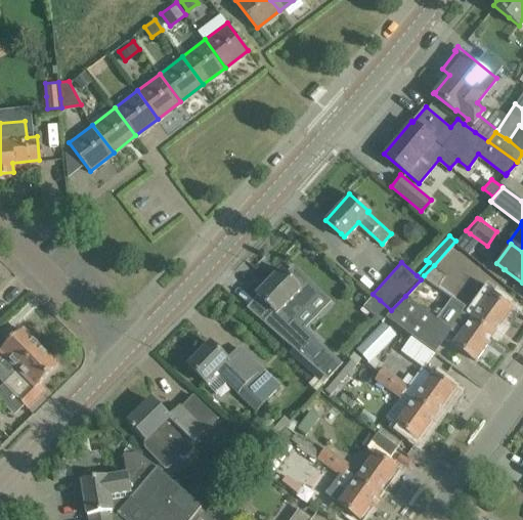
[(437,285),(446,273),(434,265),(424,275),(437,285)]
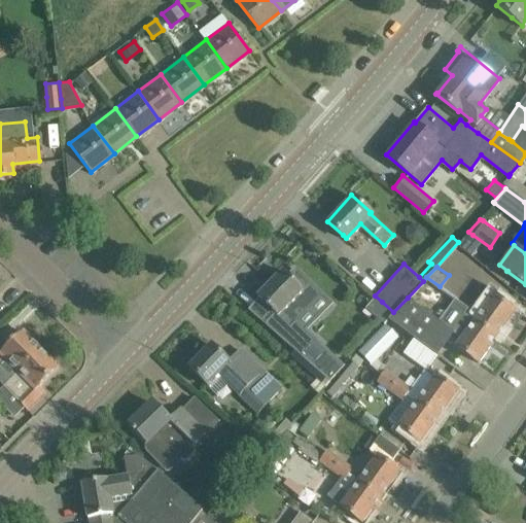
[(281,269),(256,294),(272,308),(275,312),(265,323),(274,332),(291,347),(294,349),(328,380),(342,365),(303,326),(300,329),(288,318),(297,309),(302,312),(318,294),(292,269),(287,274),(281,269)]
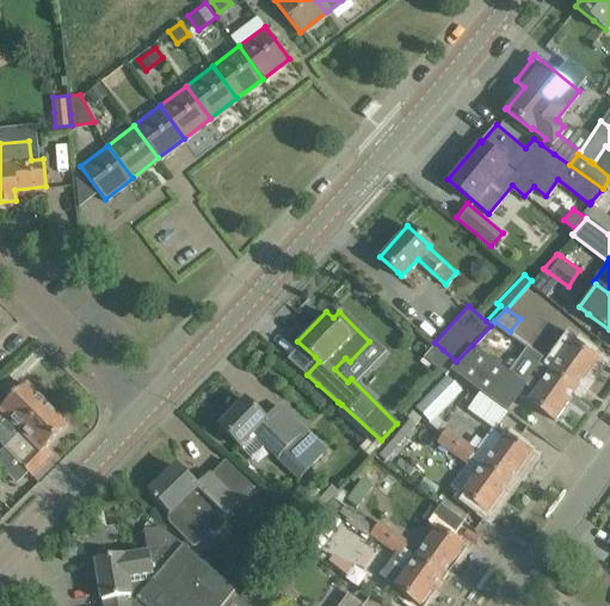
[(570,341),(549,370),(574,389),(596,359),(570,341)]
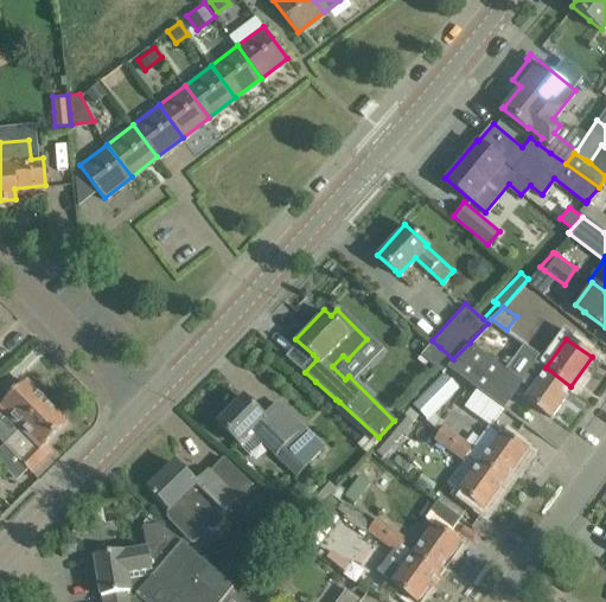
[(432,340),(421,351),(444,370),(453,359),(432,340)]
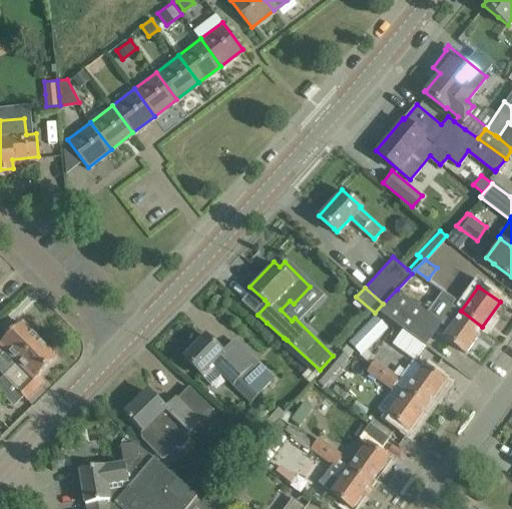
[(397,290),(383,304),(377,310),(422,343),(439,320),(449,328),(443,335),(465,351),(482,327),(461,311),(451,304),(455,298),(442,289),(426,311),(397,290)]
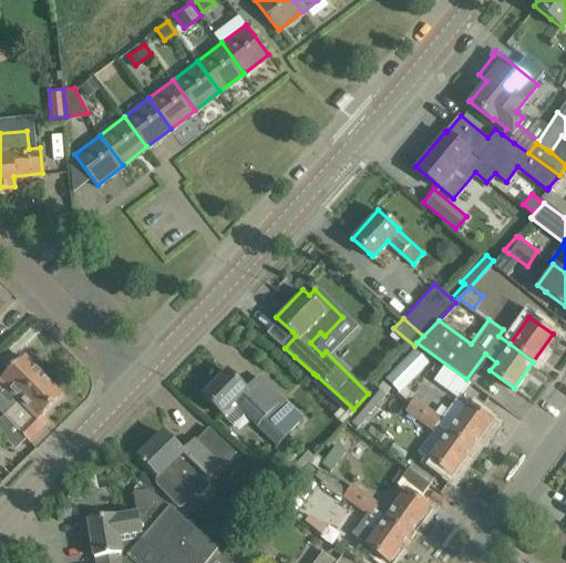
[(414,347),(384,377),(399,390),(428,361),(414,347)]
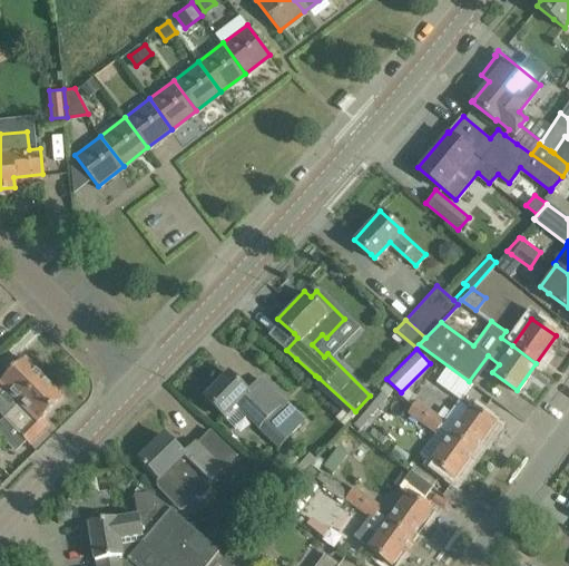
[(0,411),(3,416),(11,408),(43,376),(23,355),(8,371),(3,377),(0,373),(0,411)]
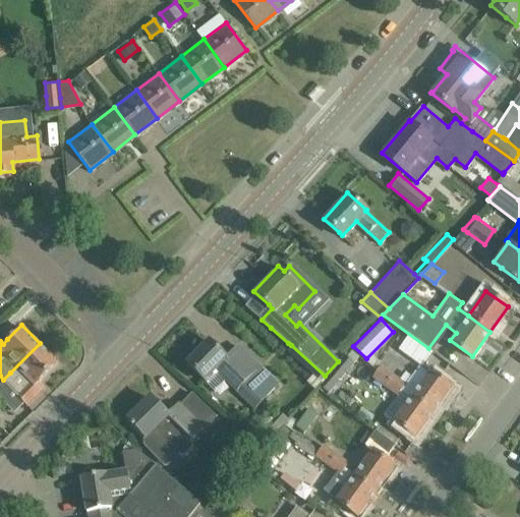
[(253,406),(277,383),(237,344),(226,355),(208,338),(185,361),(214,389),(225,378),(253,406)]
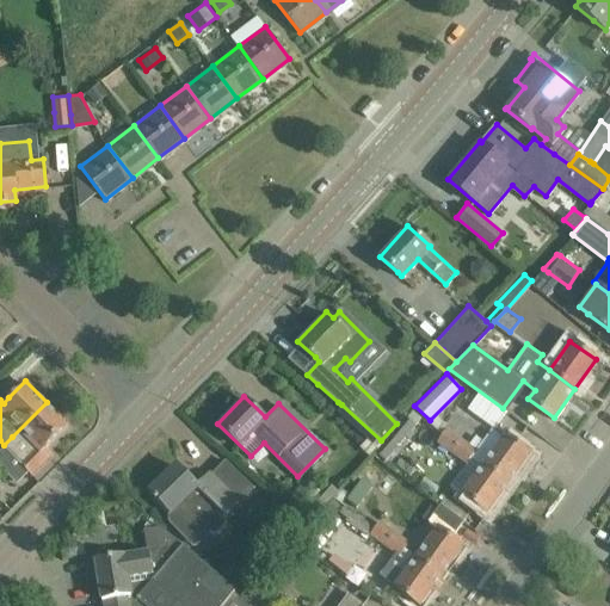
[(47,402),(12,437),(4,445),(30,470),(49,451),(50,452),(51,451),(44,445),(67,422),(47,402)]
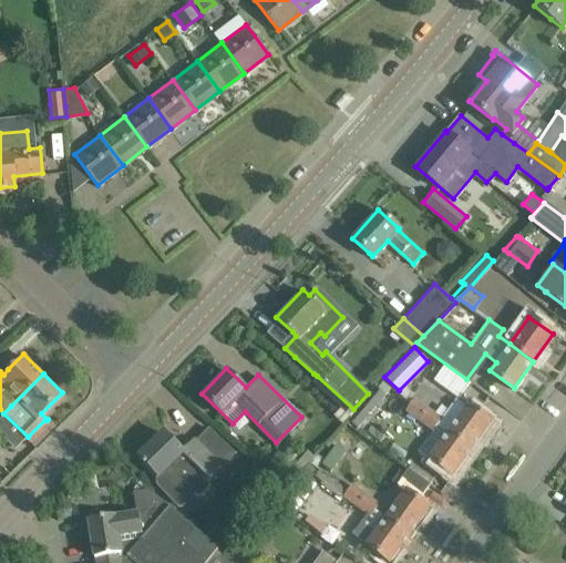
[(377,386),(350,418),(359,426),(386,393),(377,386)]
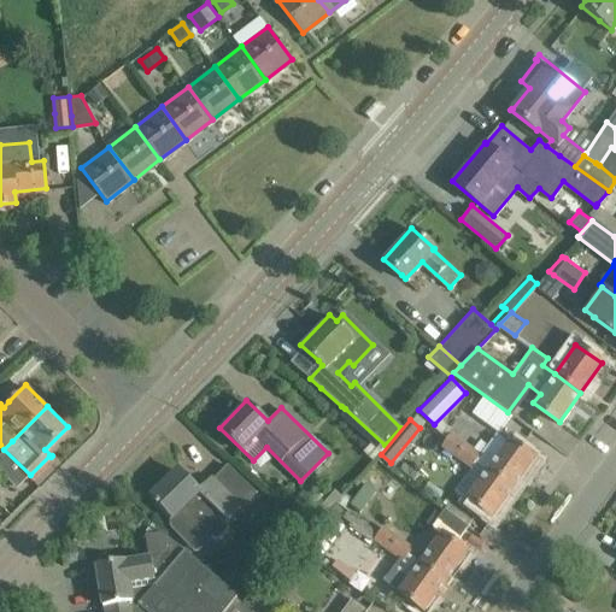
[(447,436),(441,445),(449,449),(469,465),(471,466),(476,459),(475,458),(481,451),(473,445),(453,430),(452,430),(447,436)]
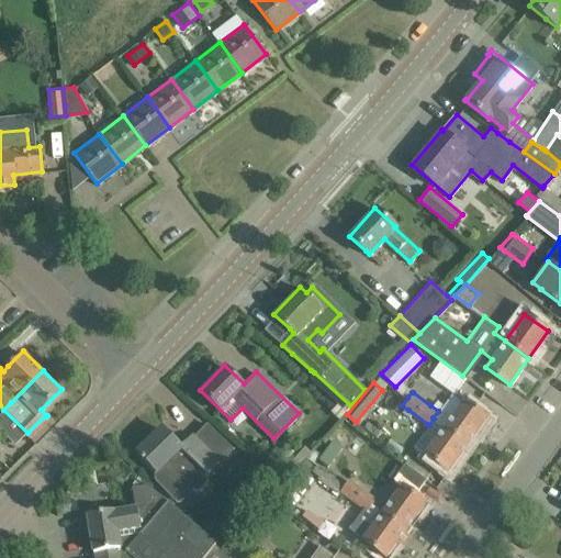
[(462,399),(442,425),(467,443),(486,416),(462,399)]
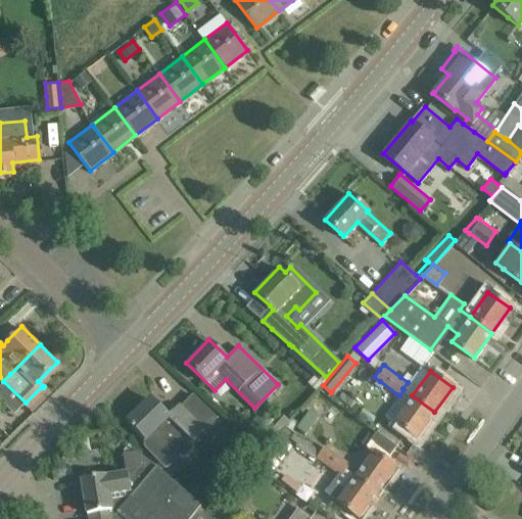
[(416,437),(434,412),(412,395),(404,389),(399,395),(385,415),(416,437)]
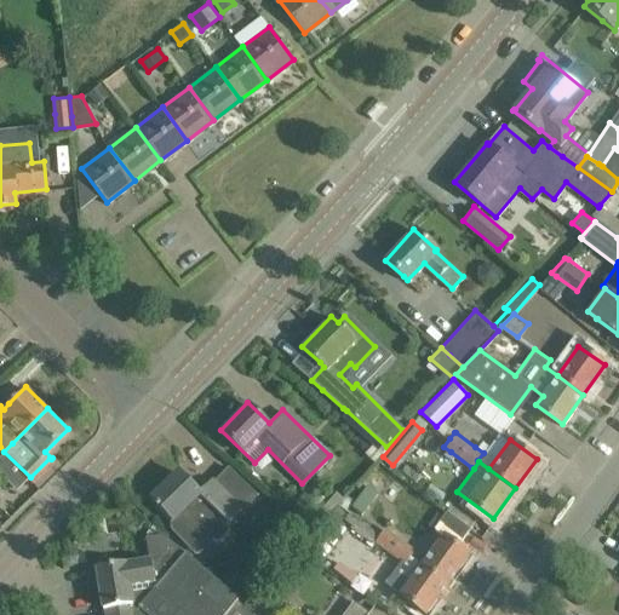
[(178,470),(150,498),(156,503),(154,505),(156,507),(159,506),(172,519),(171,527),(183,540),(200,524),(213,539),(221,539),(229,530),(230,523),(228,522),(241,509),(212,478),(199,492),(178,470)]
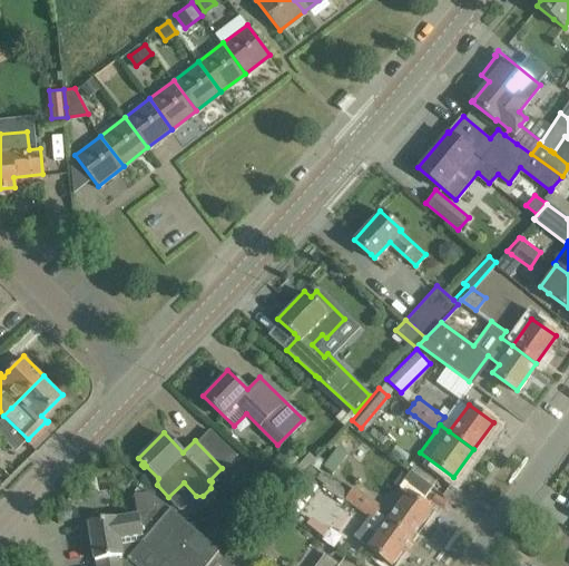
[(322,464),(333,471),(347,452),(337,443),(322,464)]
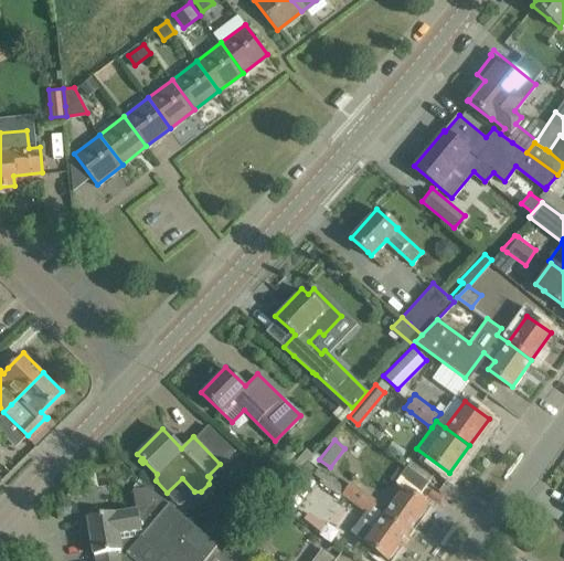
[(298,451),(278,475),(285,482),(307,458),(312,452),(305,444),(298,451)]
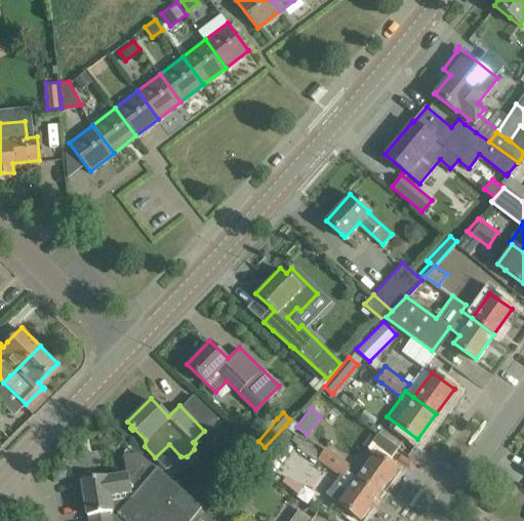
[(291,431),(298,422),(292,416),(290,419),(285,426),(291,431)]
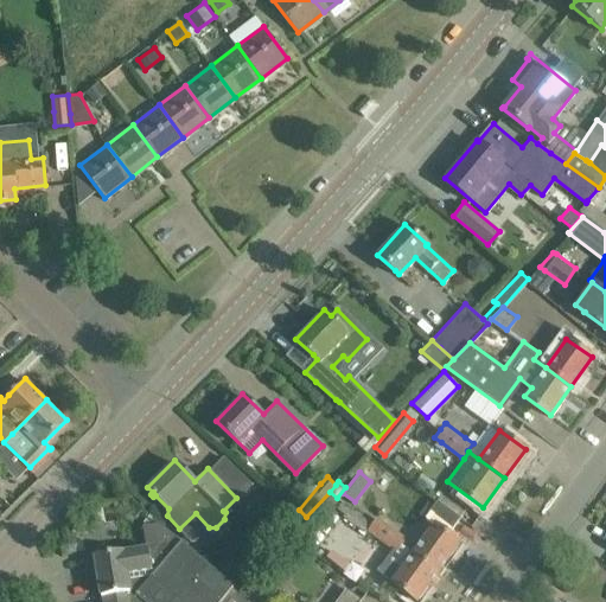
[(450,520),(464,506),(444,487),(429,501),(450,520)]
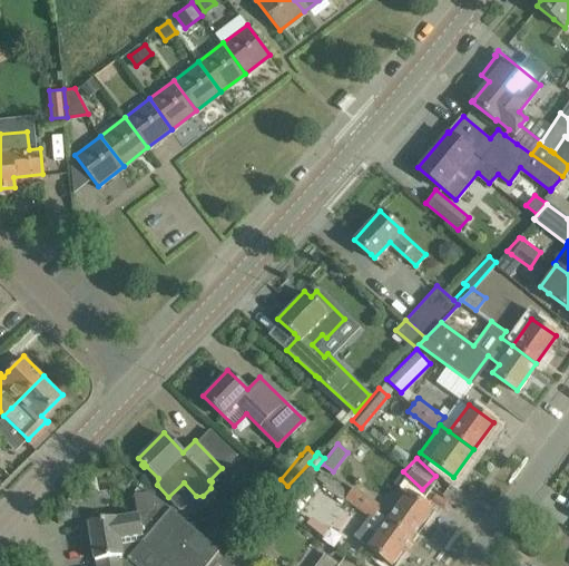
[(320,472),(316,477),(324,482),(322,484),(344,499),(345,497),(349,493),(320,472)]
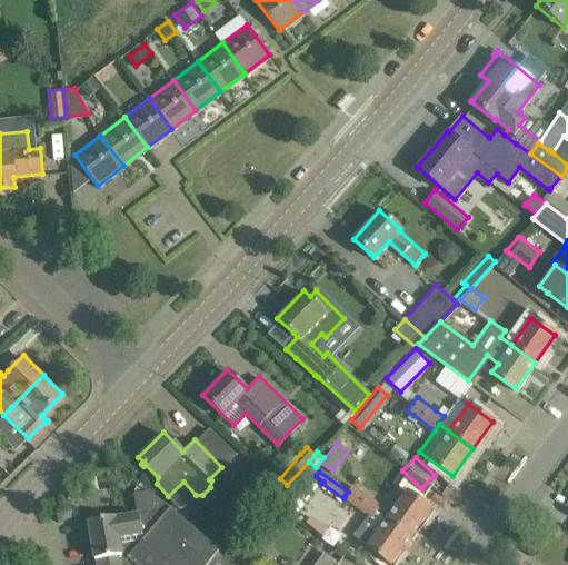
[(98,486),(95,474),(82,476),(86,488),(98,486)]
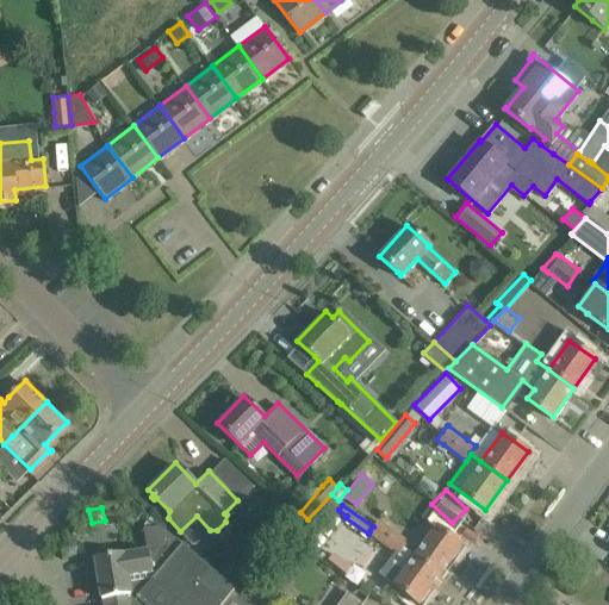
[(312,547),(337,516),(329,510),(304,540),(312,547)]
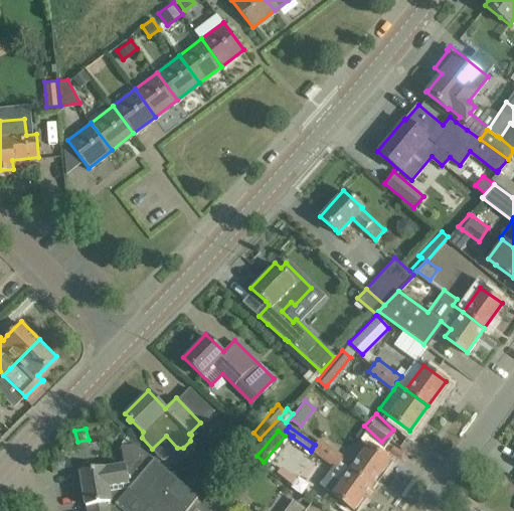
[(320,438),(316,444),(339,461),(343,455),(320,438)]
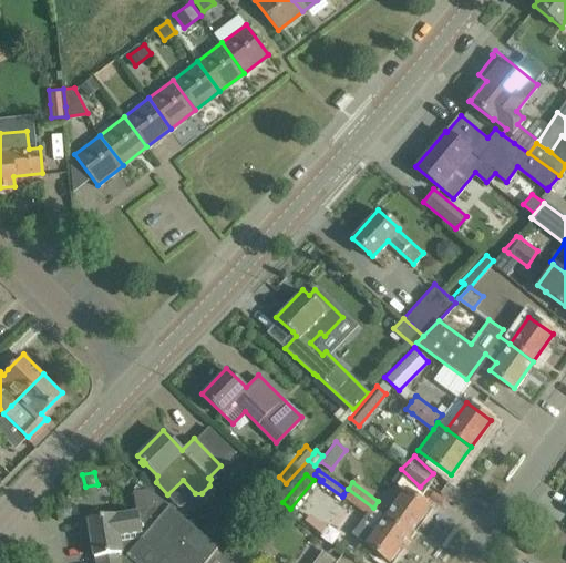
[(93,556),(95,555),(126,553),(167,504),(147,487),(133,490),(137,513),(115,517),(114,513),(88,519),(93,556)]
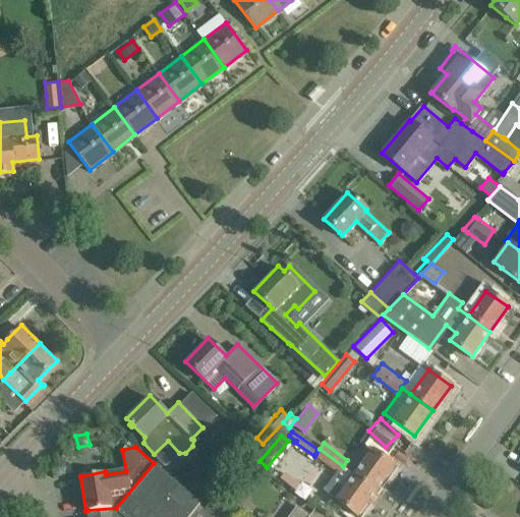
[(319,450),(315,454),(339,471),(343,466),(320,449),(319,450)]
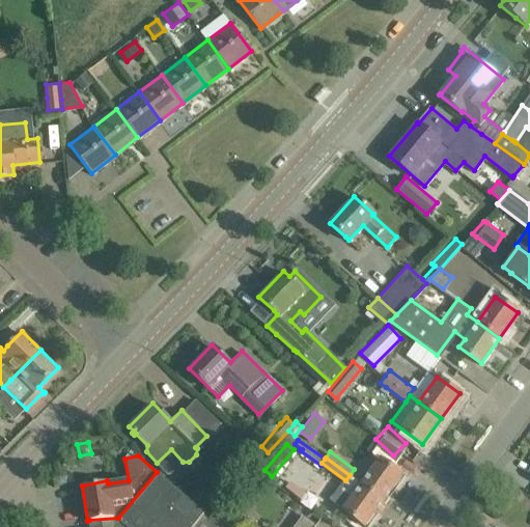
[(369,470),(360,482),(383,499),(400,474),(379,458),(369,470)]
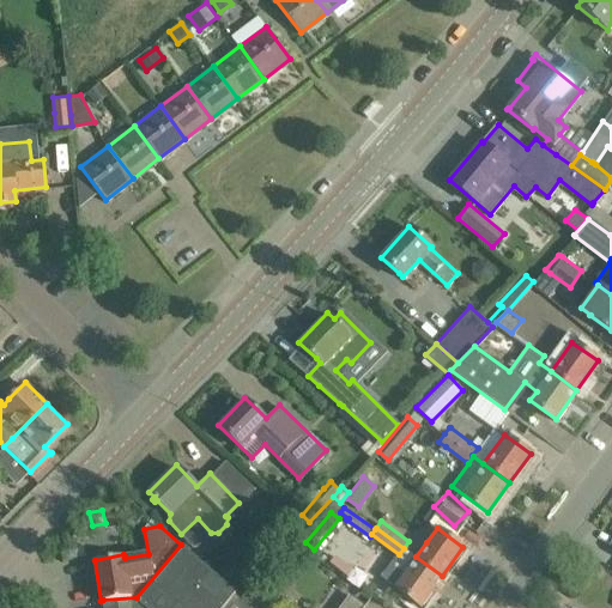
[(137,597),(103,600),(103,607),(250,607),(232,593),(234,590),(181,545),(137,597)]
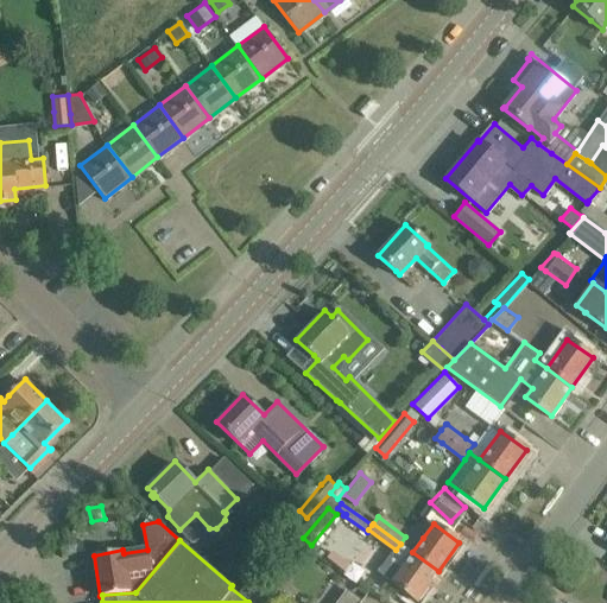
[(389,553),(378,569),(393,579),(392,582),(398,586),(417,600),(438,571),(412,552),(400,544),(396,550),(391,556),(389,553)]
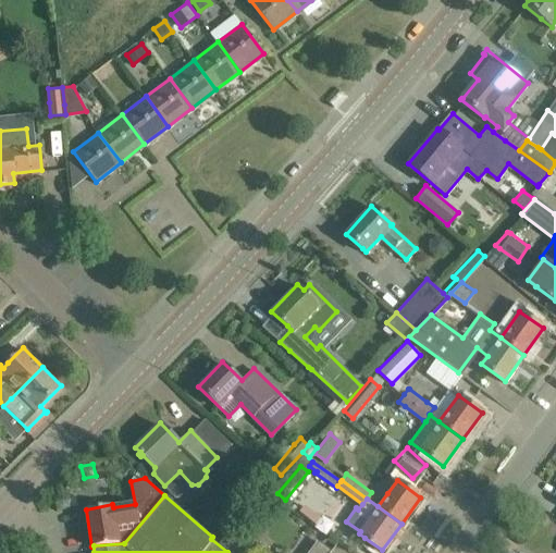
[(256,532),(268,519),(250,505),(231,529),(245,540),(252,530),(256,532)]
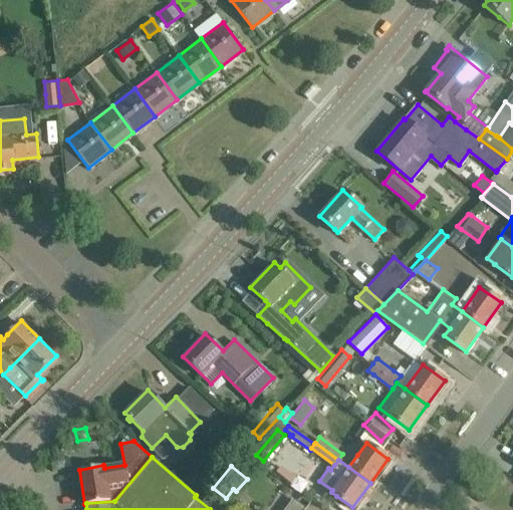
[(301,509),(304,506),(293,498),(284,509),(301,509)]
